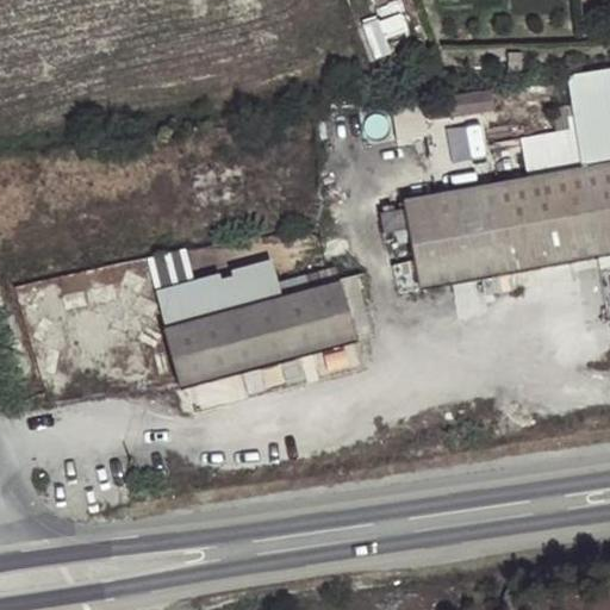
[(567,75),(505,85),(509,106),(571,97),(567,75)]
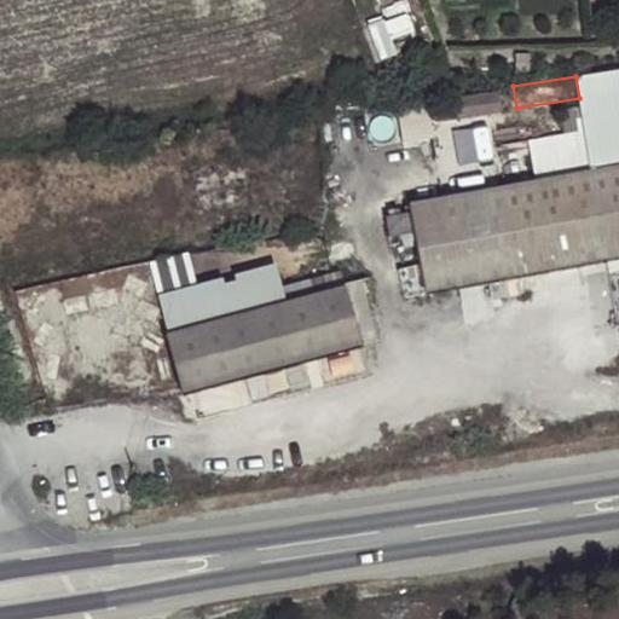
[(428,293),(618,259),(618,165),(411,203),(428,293)]
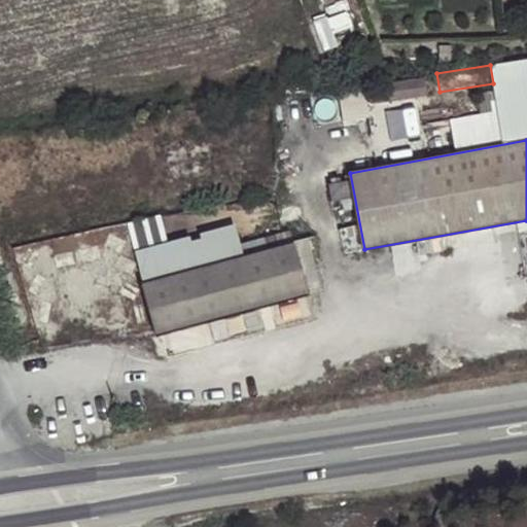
[(140,247),(174,237),(167,211),(133,221),(140,247)]
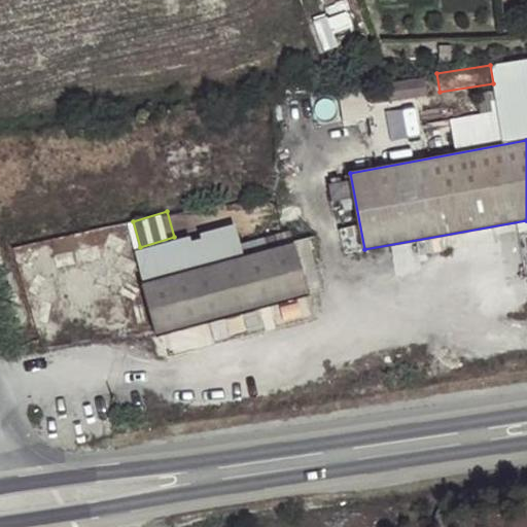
[(144,285),(244,257),(240,243),(235,224),(135,251),(144,285)]
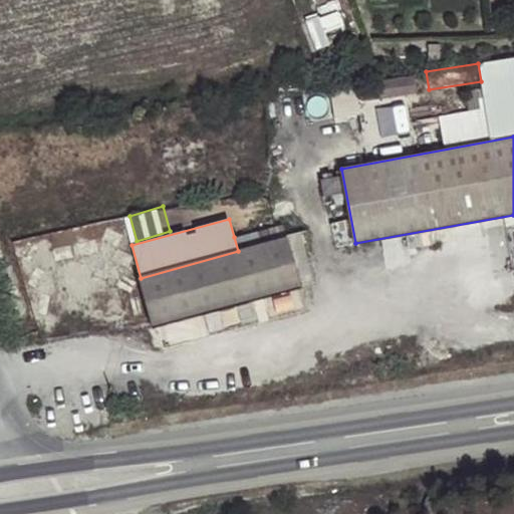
[(238,251),(287,238),(283,224),(234,237),(238,251)]
